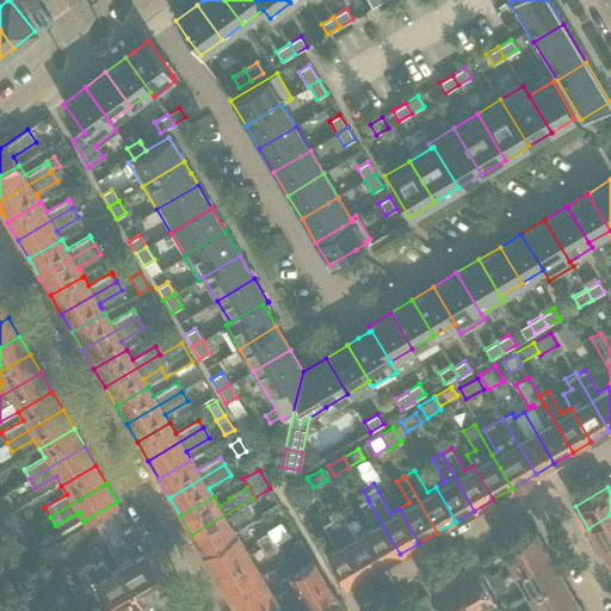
[(191,535),(204,555),(239,535),(236,531),(234,532),(230,525),(252,512),(247,503),(254,499),(253,498),(191,535)]
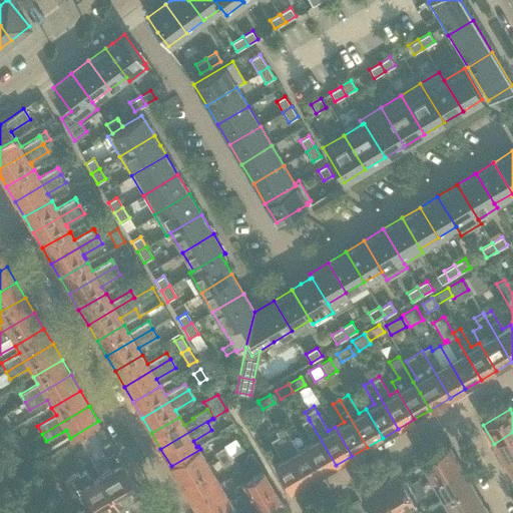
[(309,418),(302,422),(313,440),(304,445),(305,446),(321,474),(336,465),(310,421),(309,419),(309,418)]
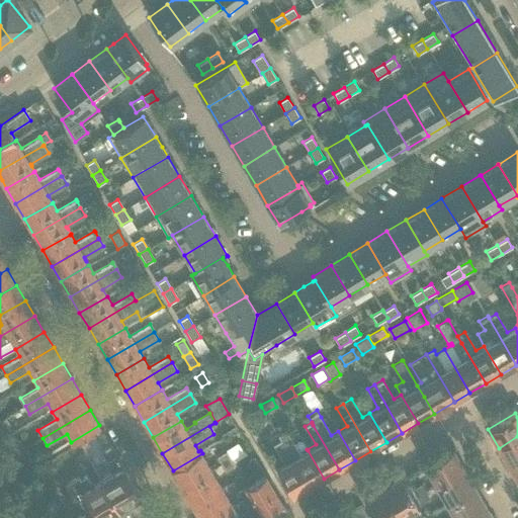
[(279,425),(274,428),(278,434),(282,432),(279,425)]
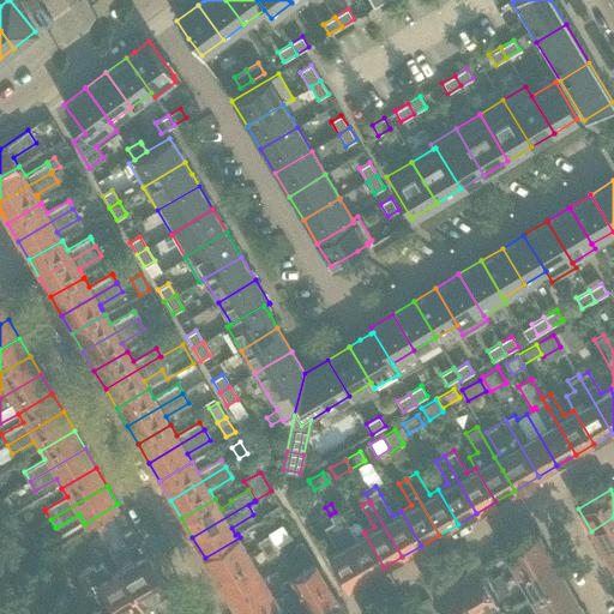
[(329,516),(332,521),(366,578),(384,567),(363,533),(355,537),(339,510),(335,512),(330,515),(329,516)]
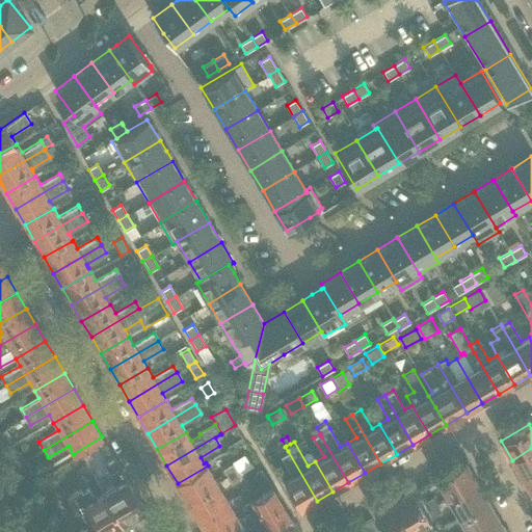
[(285,446),(276,450),(281,456),(288,451),(285,447),(285,446)]
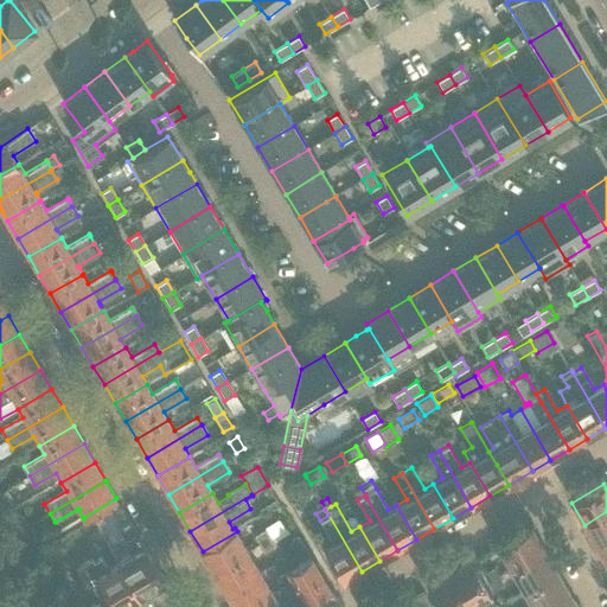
[(606,511),(585,525),(596,547),(606,540),(606,511)]
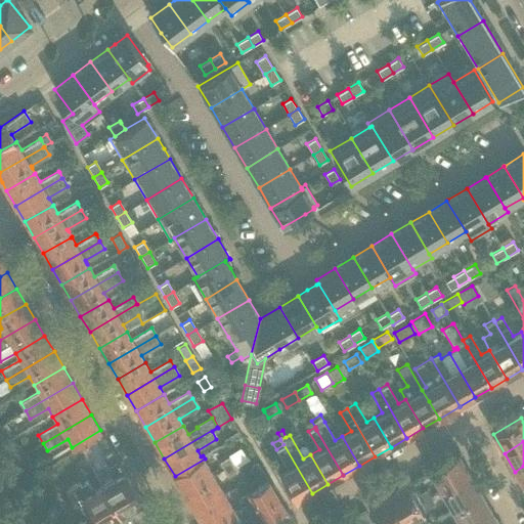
[(15,442),(8,448),(18,460),(26,453),(15,442)]
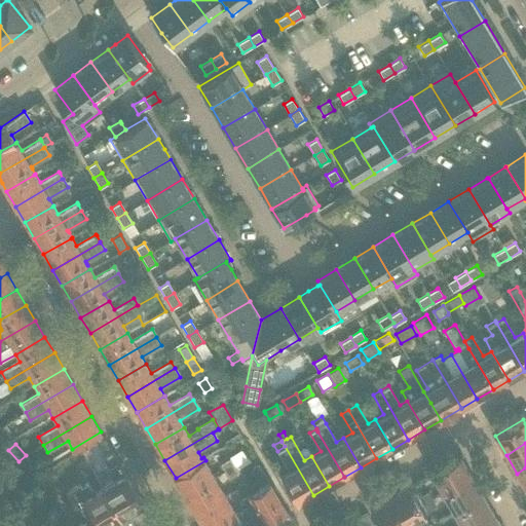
[(87,446),(80,449),(85,457),(91,453),(87,446)]
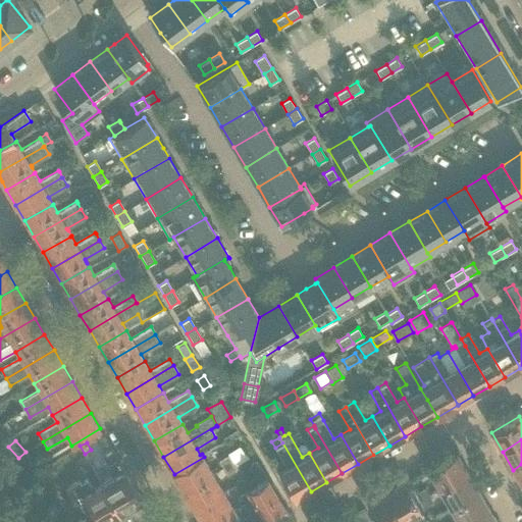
[(311,491),(282,442),(275,448),(286,467),(278,472),(296,501),(311,491)]
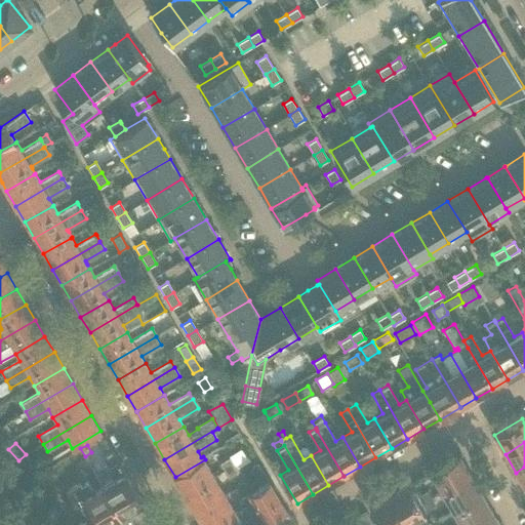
[(113,478),(102,485),(121,517),(143,503),(113,452),(103,458),(113,478)]
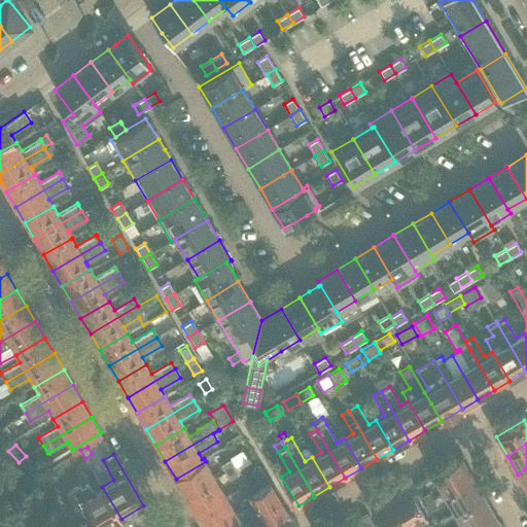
[(26,456),(19,462),(31,475),(38,470),(26,456)]
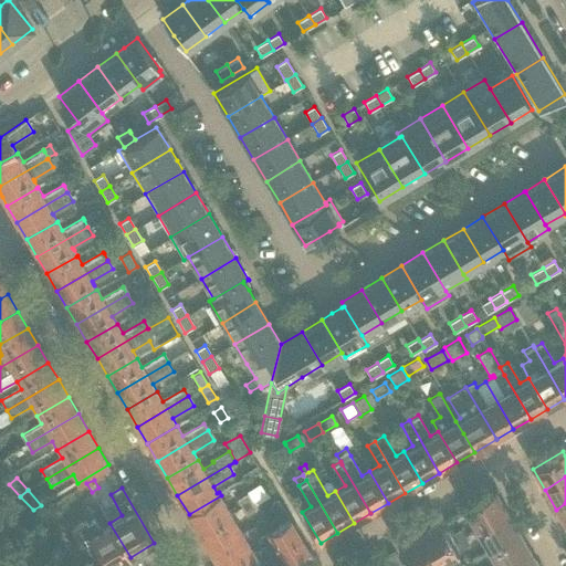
[(464,510),(477,530),(506,512),(494,491),(464,510)]
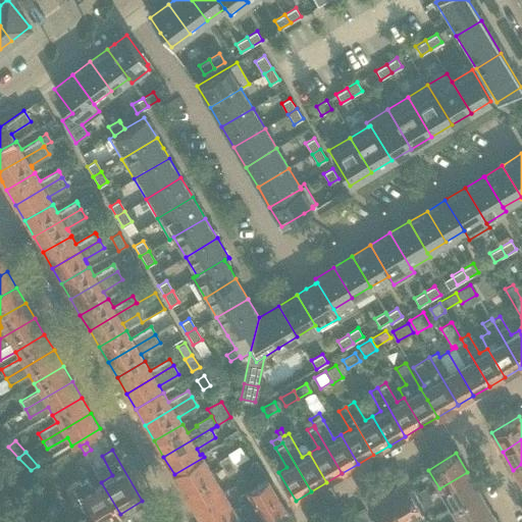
[(218,462),(222,470),(233,463),(229,455),(218,462)]
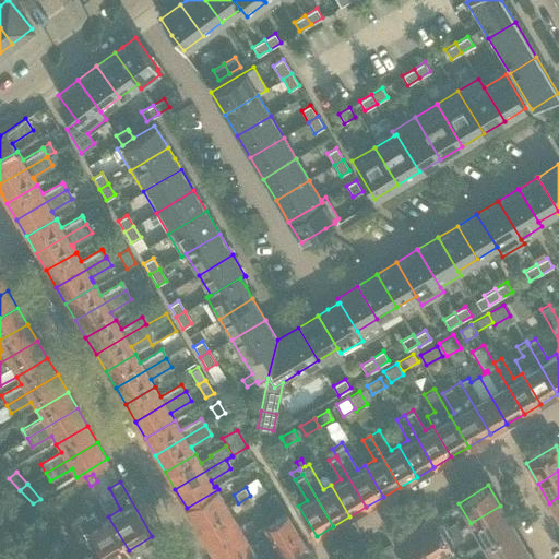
[(187,508),(198,527),(229,509),(218,489),(187,508)]
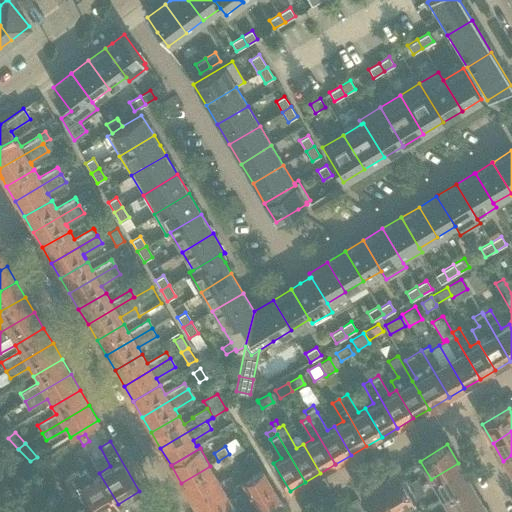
[(247,464),(255,459),(251,452),(247,452),(242,461),(247,464)]
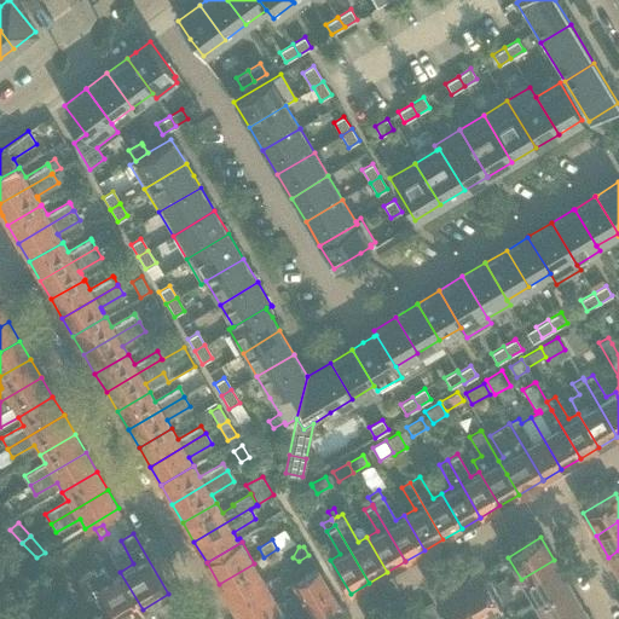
[(277,549),(264,557),(268,565),(282,556),(277,549)]
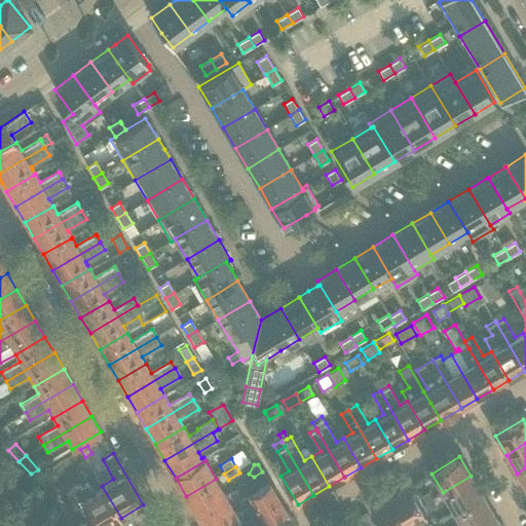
[(525,467),(517,474),(525,488),(525,467)]
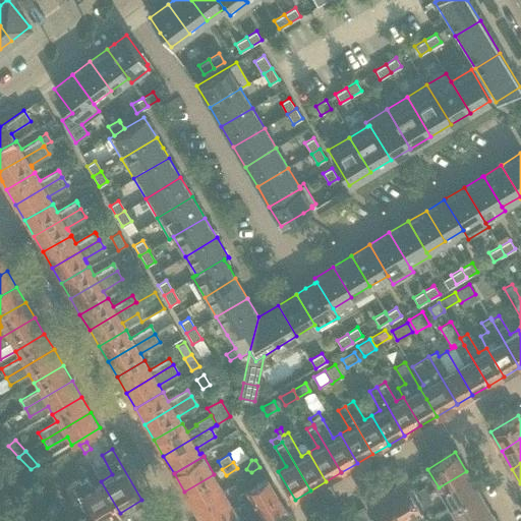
[(466,471),(439,487),(442,494),(446,501),(449,506),(477,489),(466,471)]
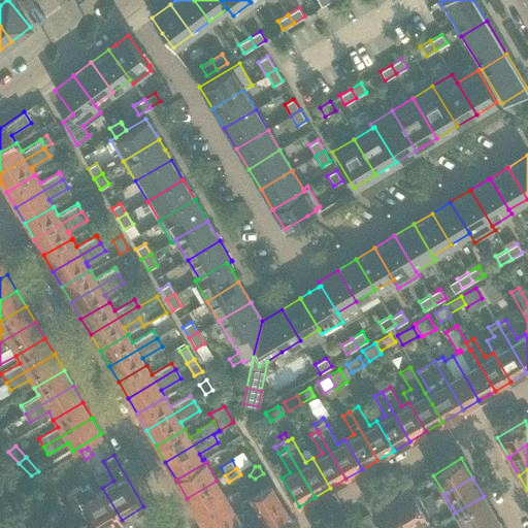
[(187,498),(197,516),(227,498),(217,481),(187,498)]
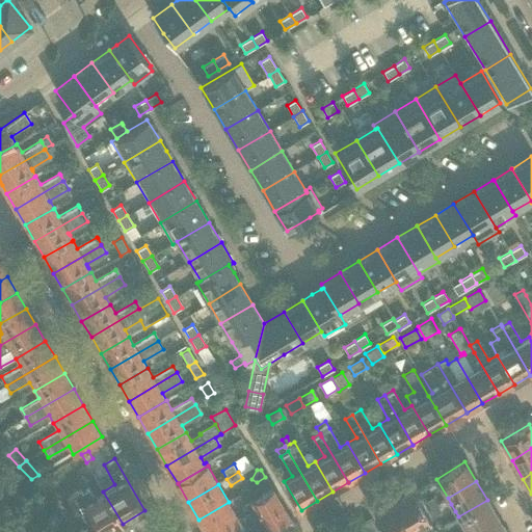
[(244,506),(250,515),(259,531),(263,531),(289,516),(271,487),(270,487),(271,488),(253,499),(251,498),(250,499),(251,502),(244,506)]
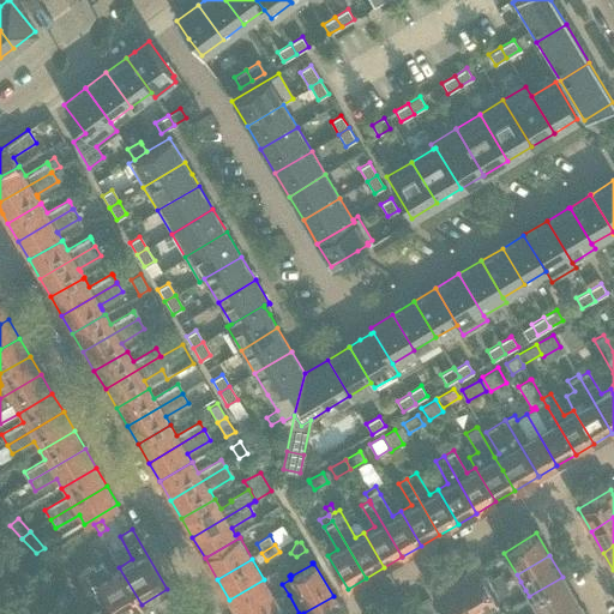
[(124,613),(142,605),(119,567),(116,569),(118,571),(109,576),(103,565),(95,569),(94,566),(78,576),(84,585),(86,584),(112,613),(124,613)]
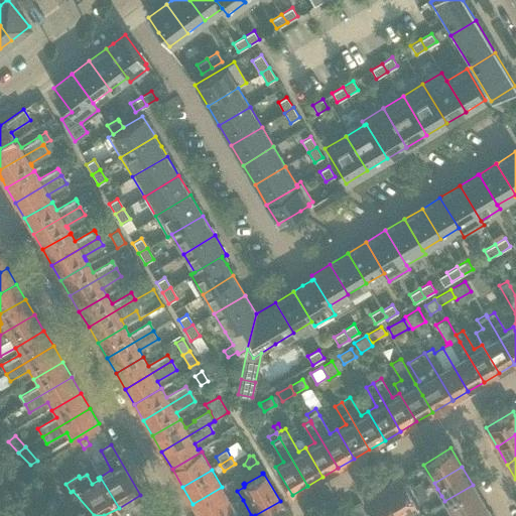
[(400,478),(381,489),(397,515),(398,515),(416,506),(400,478)]
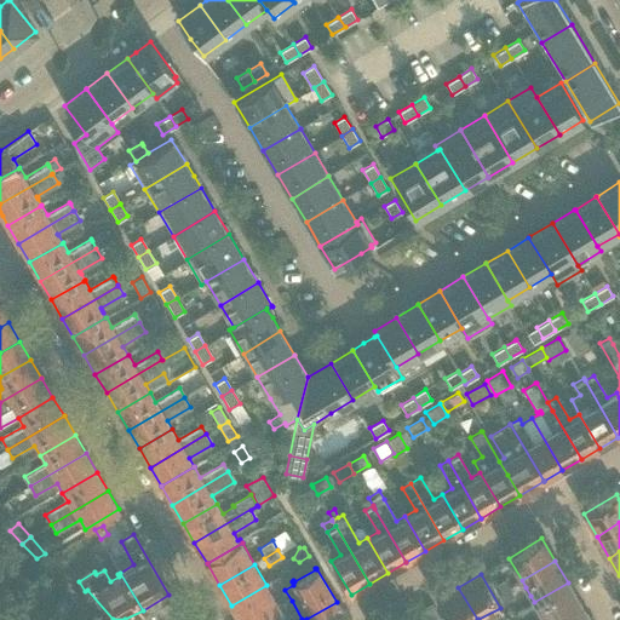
[(494,586),(499,593),(509,587),(504,580),(494,586)]
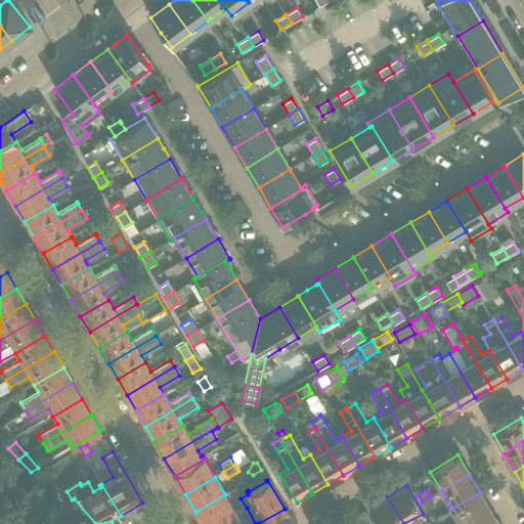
[(480,492),(451,509),(460,523),(468,523),(491,511),(480,492)]
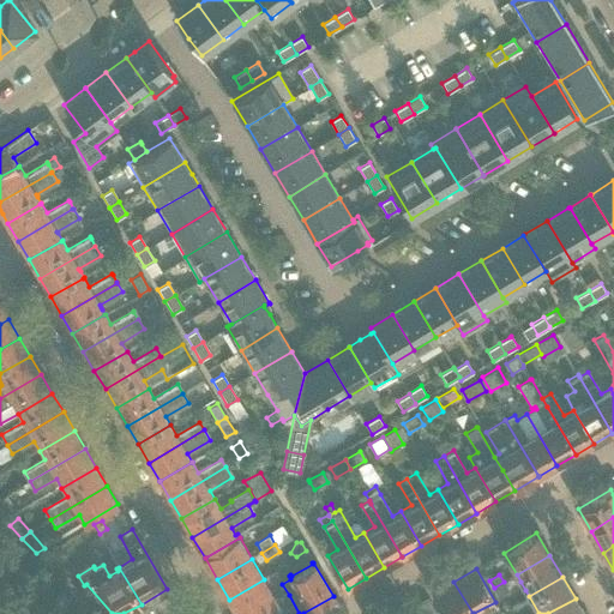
[(229,600),(238,613),(253,613),(277,601),(264,579),(229,600)]
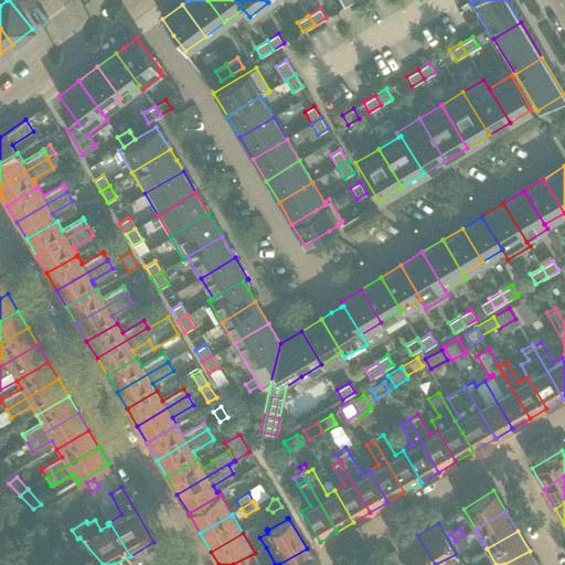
[(435,564),(417,535),(397,547),(407,564),(435,564)]
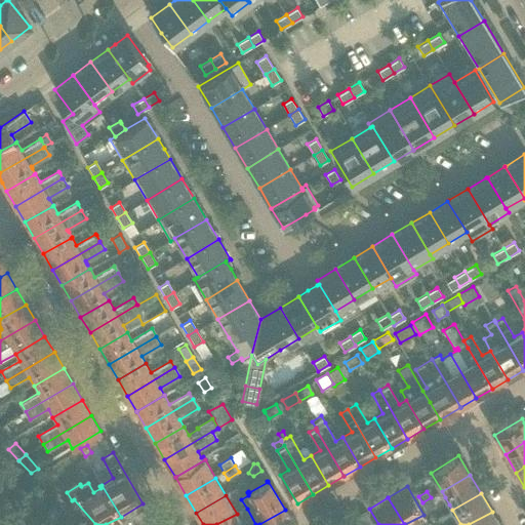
[(431,497),(422,502),(427,511),(435,505),(431,497)]
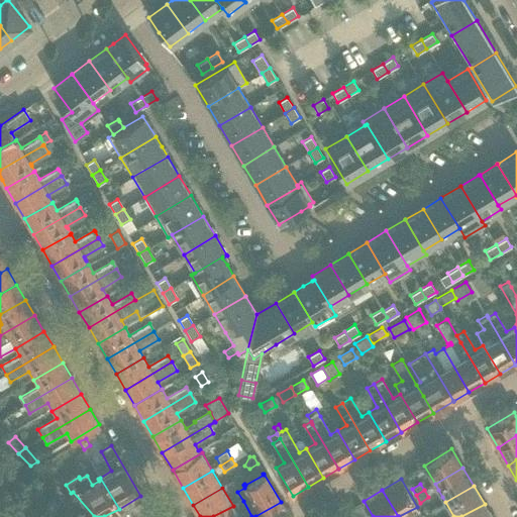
[(354,516),(368,516),(359,503),(350,509),(354,516)]
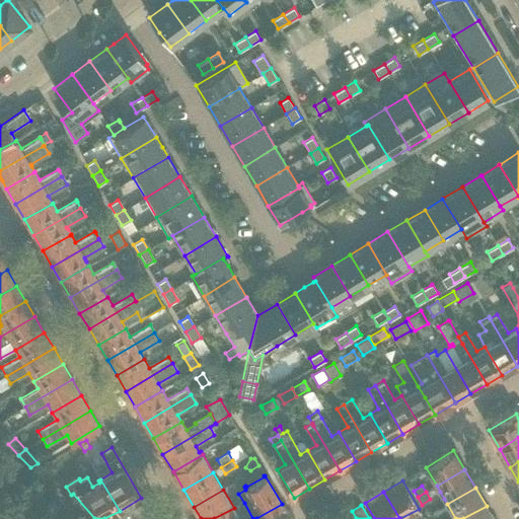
[(493,518),(487,506),(463,518),(493,518)]
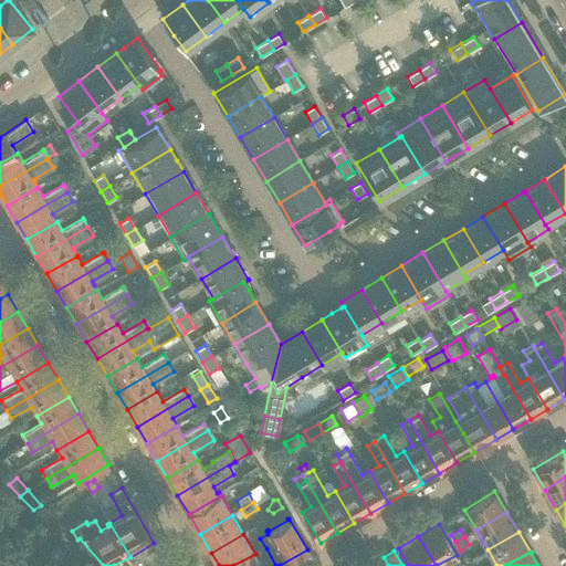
[(255,554),(233,565),(260,565),(254,555),(255,554)]
